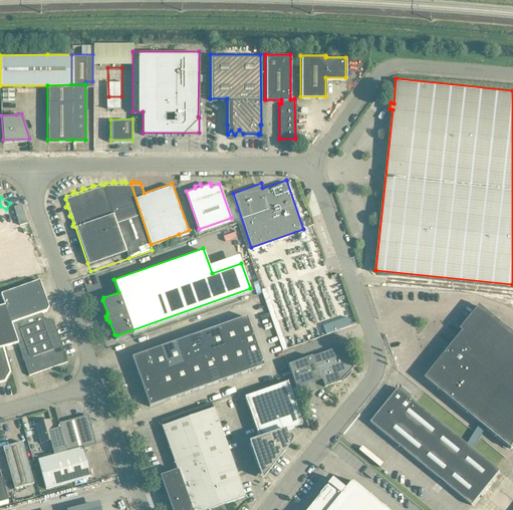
[(2,261),(0,254),(0,273),(8,270),(5,260),(2,261)]
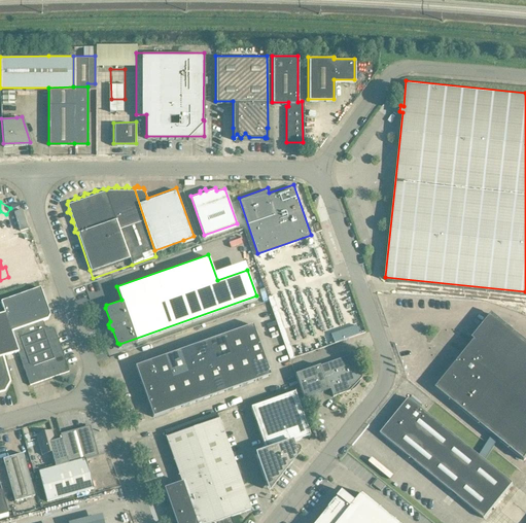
[(49,323),(44,325),(42,326),(40,318),(47,316),(49,312),(39,284),(0,299),(0,302),(3,310),(0,311),(0,316),(9,351),(18,349),(29,382),(68,368),(54,325),(49,323)]
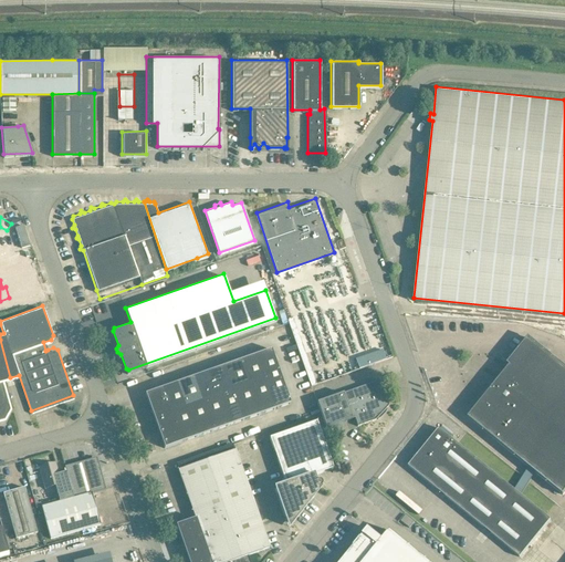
[(292,314),(286,316),(310,383),(315,381),(292,314)]
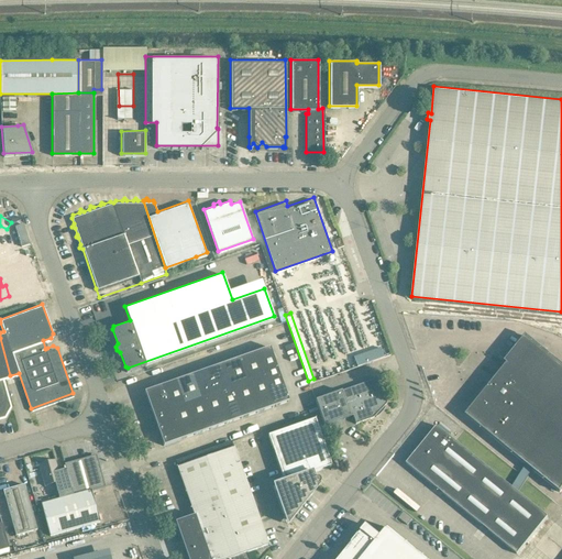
[(559,489),(561,484),(561,362),(528,335),(528,333),(525,331),(503,358),(506,361),(464,412),(559,489)]
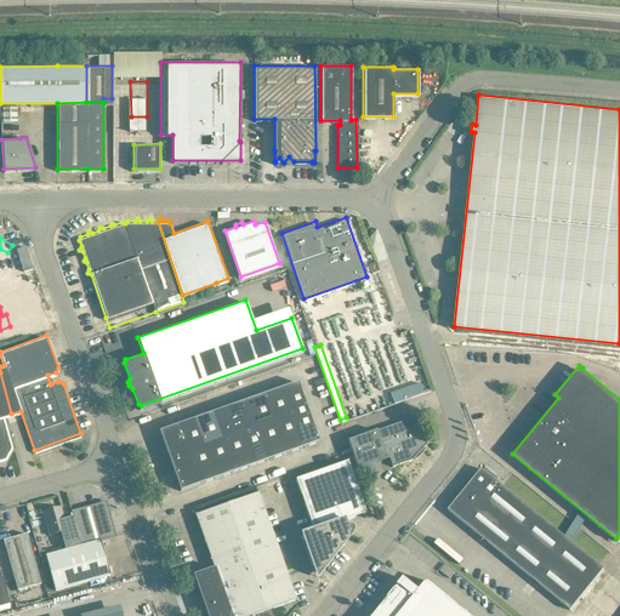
[(11,414),(0,372),(0,457),(4,456),(3,454),(7,446),(11,445),(5,427),(3,416),(11,414)]
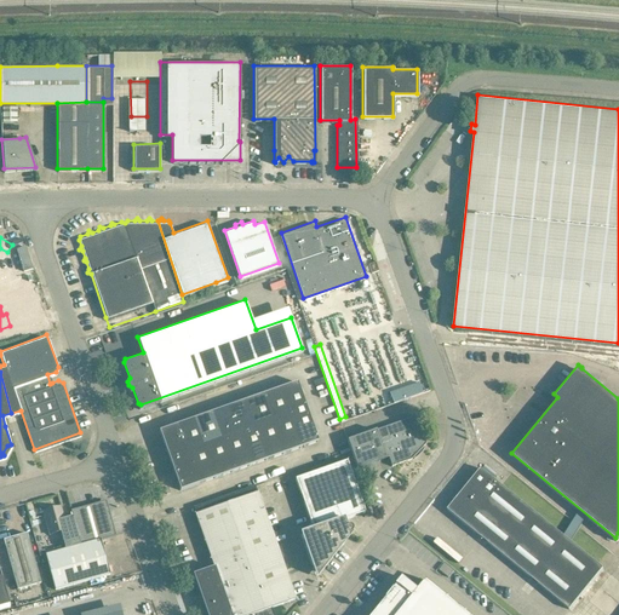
[(297,379),(159,427),(179,487),(317,438),(297,379)]
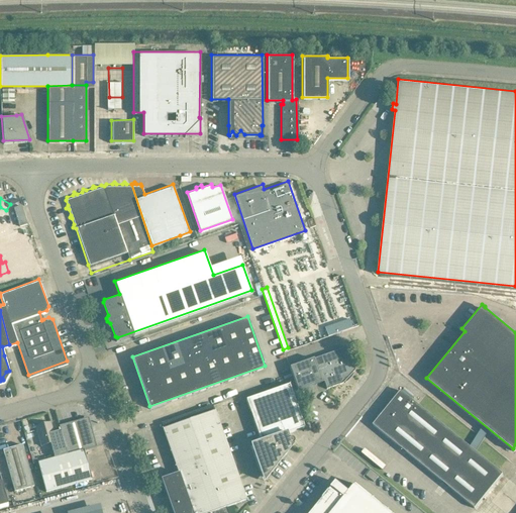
[(351,325),(348,316),(324,325),(327,334),(340,329),(351,325)]
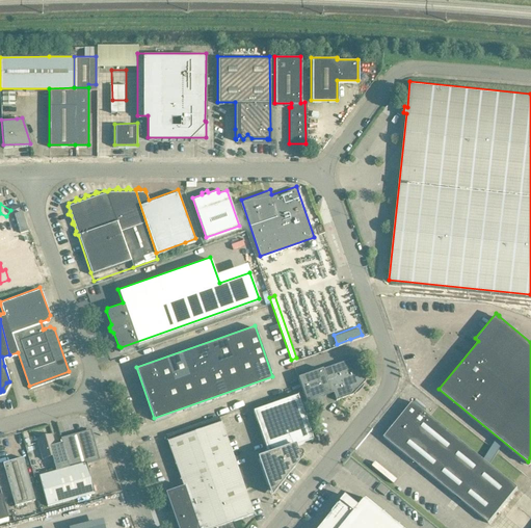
[(364,378),(355,353),(297,374),(306,399),(333,389),(335,397),(351,391),(353,390),(362,380),(364,378)]
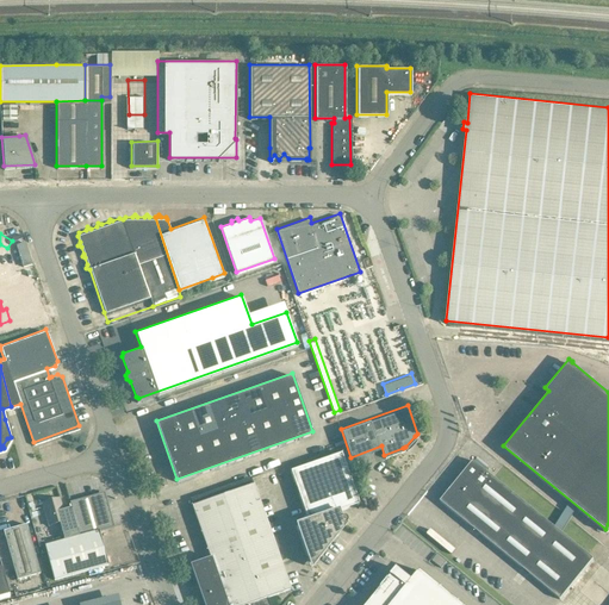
[(296,522),(306,554),(308,554),(308,556),(310,559),(312,559),(315,557),(318,554),(337,531),(336,526),(340,522),(341,522),(342,522),(343,522),(345,521),(346,519),(346,518),(346,517),(345,516),(343,515),(342,515),(341,515),(339,515),(336,509),(358,500),(340,450),(290,468),(308,518),(296,522)]
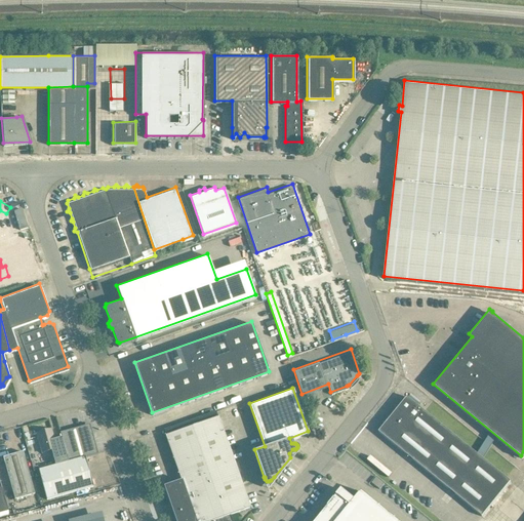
[(406,394),(377,429),(482,513),(510,478),(406,394)]
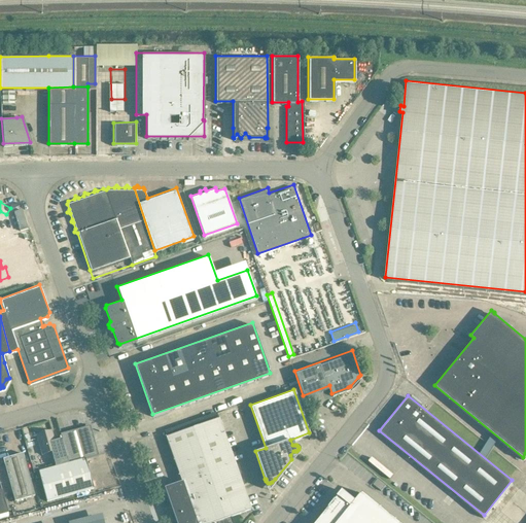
[(217,415),(165,433),(181,479),(165,484),(178,522),(233,522),(230,514),(250,507),(217,415)]
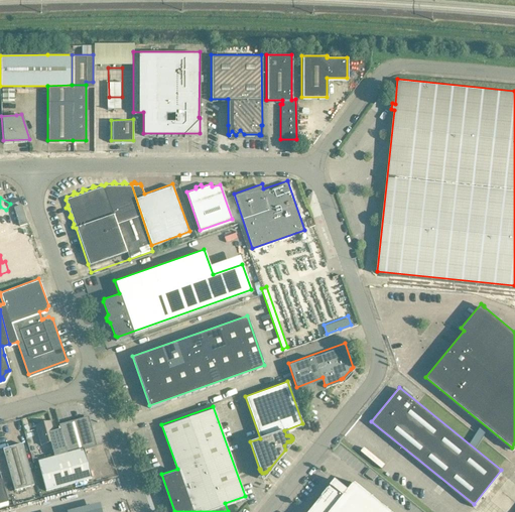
[(87,413),(57,421),(58,425),(60,431),(63,442),(66,451),(83,446),(95,442),(87,413)]
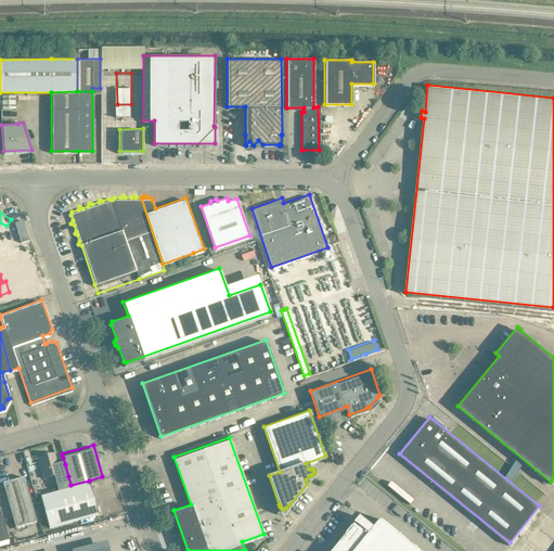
[(53,450),(35,456),(35,457),(38,456),(43,476),(53,473),(55,481),(58,488),(71,485),(68,476),(65,464),(63,458),(55,460),(53,450)]
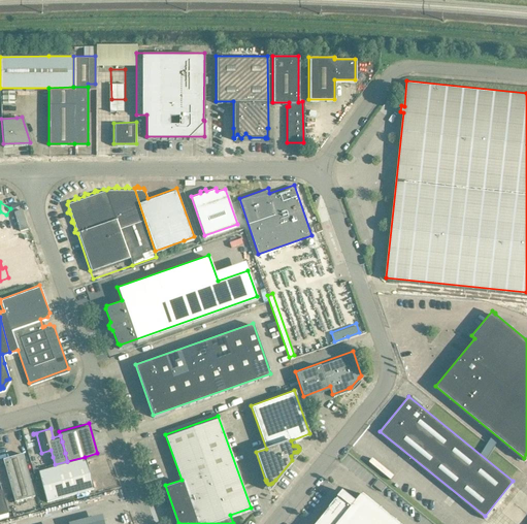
[(22,452),(2,457),(14,499),(33,494),(22,452)]
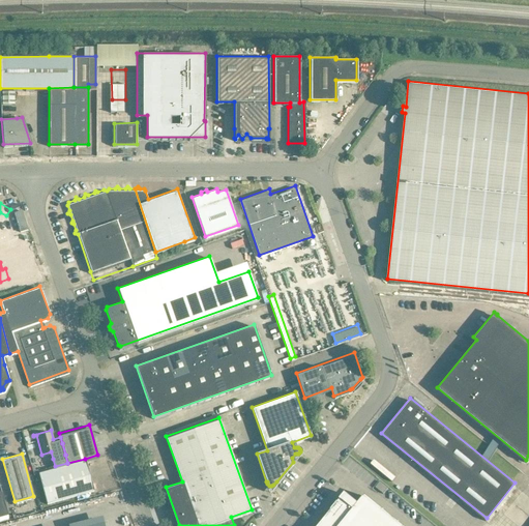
[(55,466),(38,471),(47,501),(93,488),(85,459),(67,463),(55,466)]
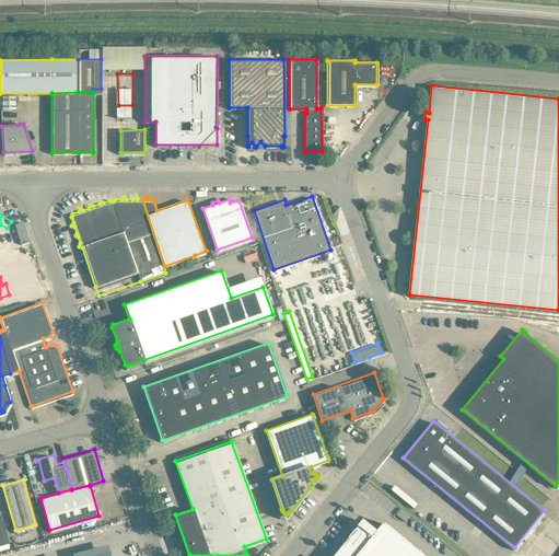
[(427,555),(385,521),(377,530),(363,519),(362,520),(363,520),(359,525),(358,525),(358,526),(334,555),(427,555)]
